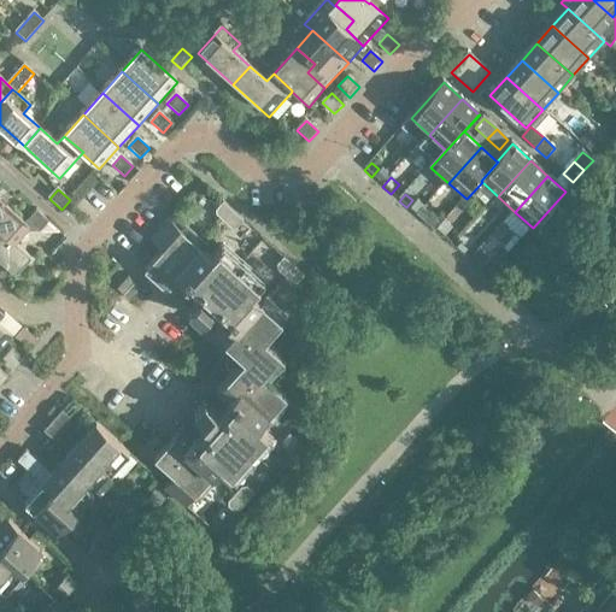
[(30,229),(0,200),(0,264),(17,278),(33,262),(16,246),(30,229)]
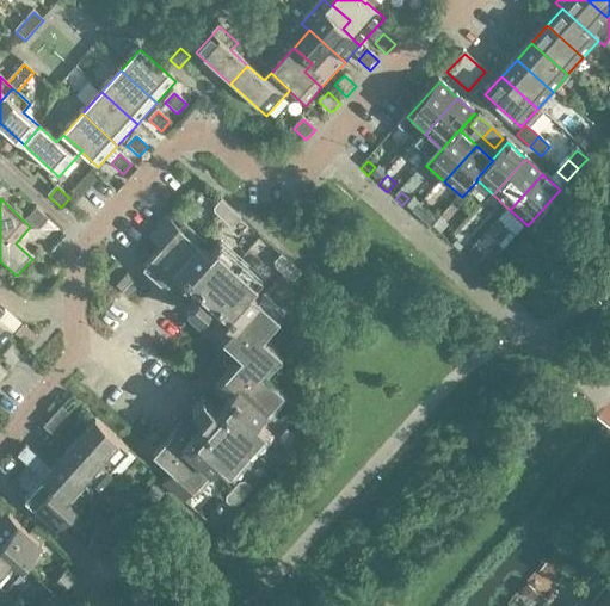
[(221,202),(221,203),(214,210),(215,215),(230,228),(234,228),(241,221),(221,202)]
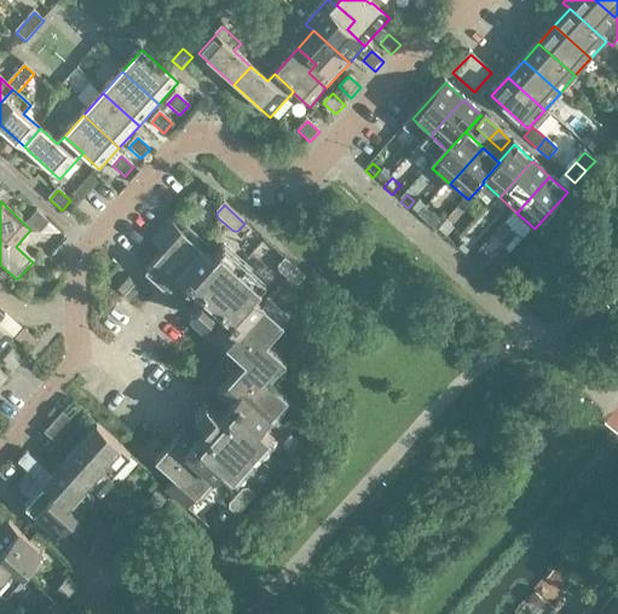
[(50,224),(38,213),(29,222),(41,233),(50,224)]
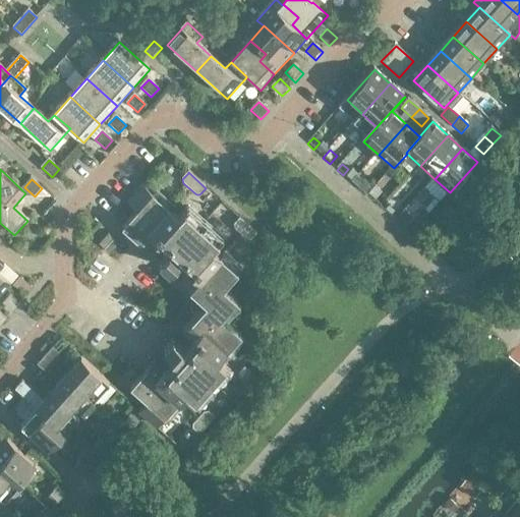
[(178,218),(143,186),(128,204),(137,213),(122,229),(148,252),(160,238),(193,268),(181,282),(207,304),(183,331),(197,343),(168,376),(154,363),(131,389),(148,404),(139,413),(157,429),(188,394),(195,401),(226,366),(219,359),(242,334),(226,320),(240,303),(224,288),(239,272),(213,249),(220,241),(185,211),(178,218)]
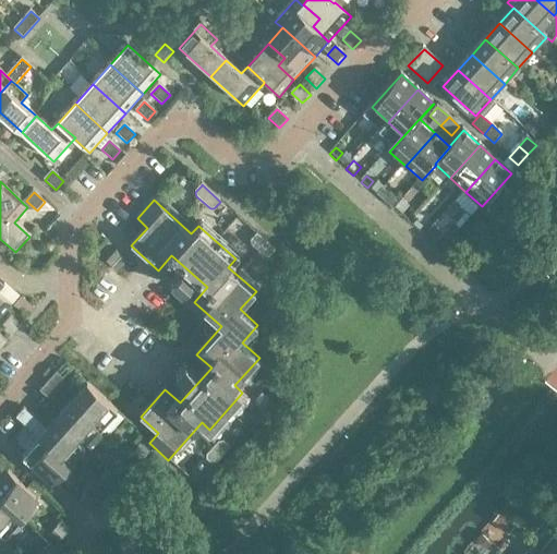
[(406,209),(398,202),(391,209),(399,216),(406,209)]
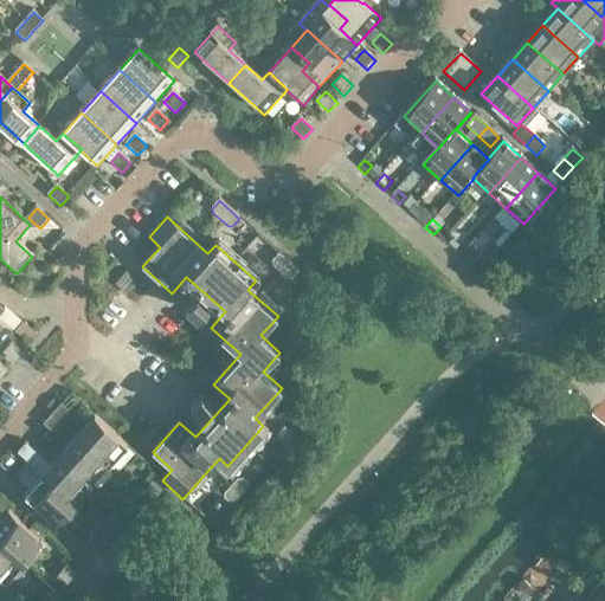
[(298,271),(280,254),(272,262),(272,266),(288,280),(293,280),(300,272),(298,271)]
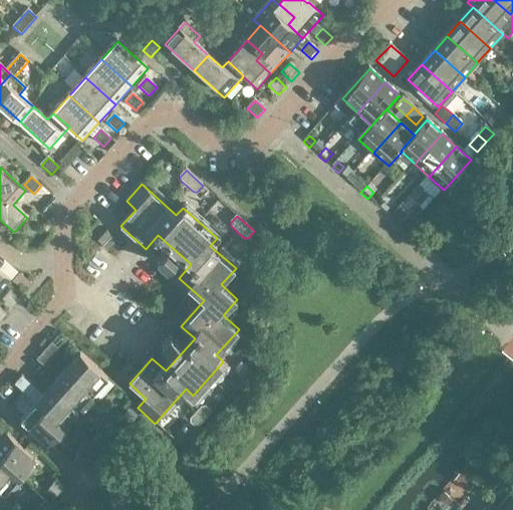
[(109,252),(117,244),(118,242),(107,232),(98,242),(109,252)]
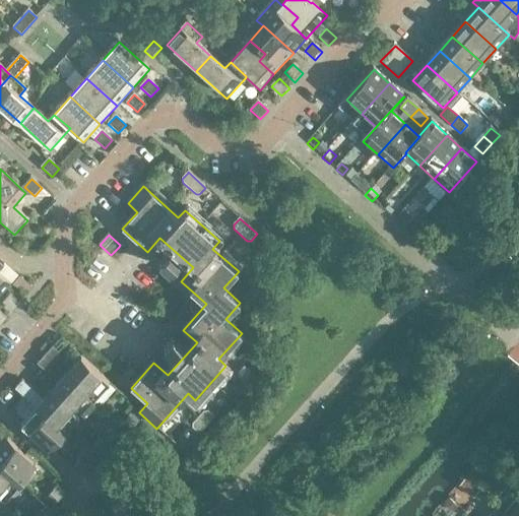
[(0,269),(4,264),(0,260),(0,298),(12,284),(0,273),(0,269)]
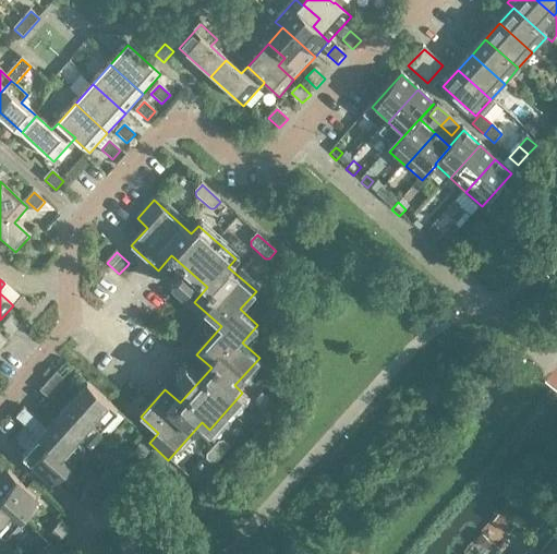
[(28,321),(36,312),(22,299),(13,309),(28,321)]
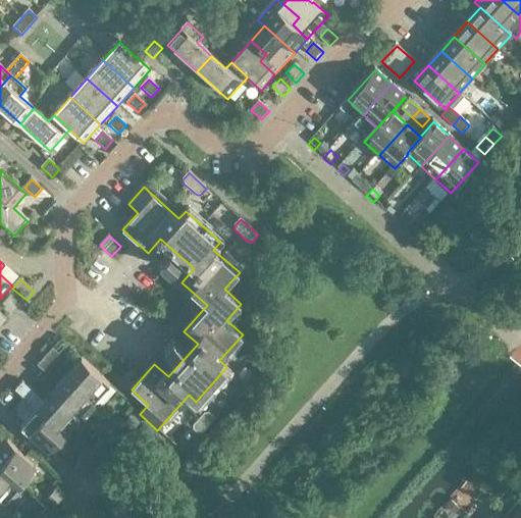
[(2,305),(12,314),(20,306),(10,297),(2,305)]
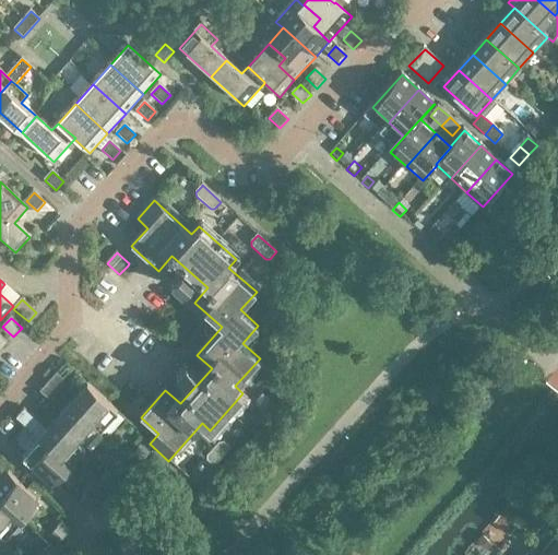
[(57,391),(63,385),(63,380),(57,374),(48,384),(57,391)]
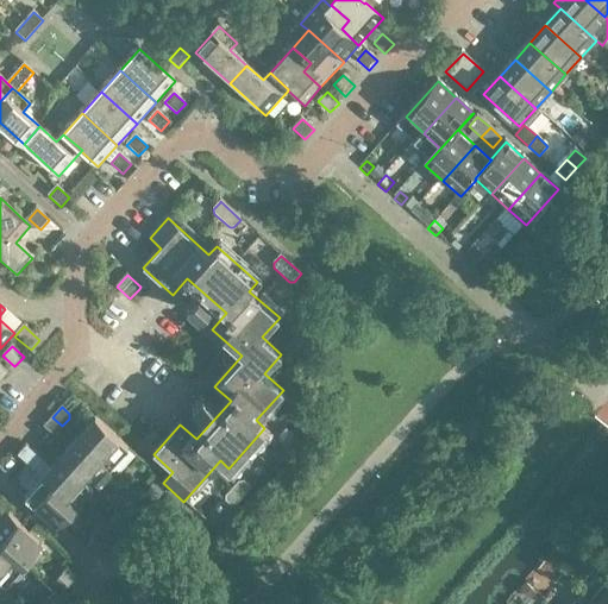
[(62,426),(52,417),(44,427),(51,434),(56,434),(62,426)]
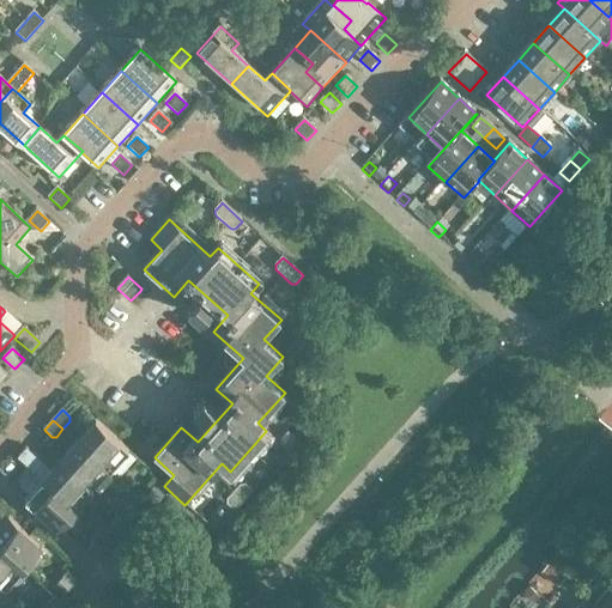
[(97,423),(79,443),(111,473),(129,453),(97,423)]
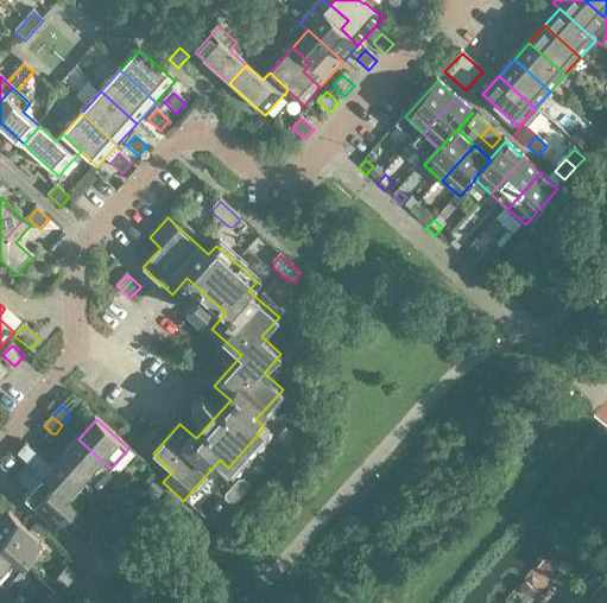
[(286,449),(296,438),(286,429),(279,437),(279,442),(286,449)]
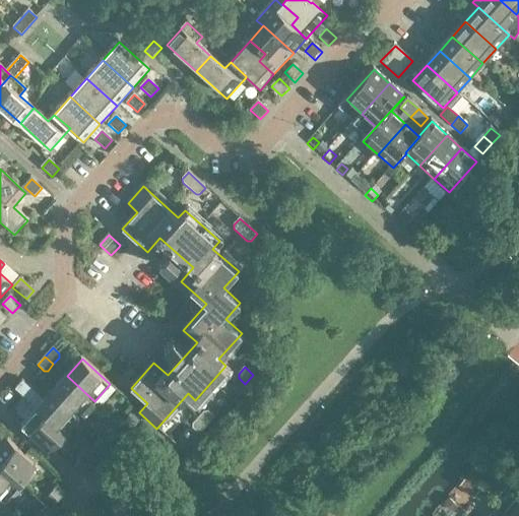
[(94,401),(67,376),(52,393),(79,417),(94,401)]
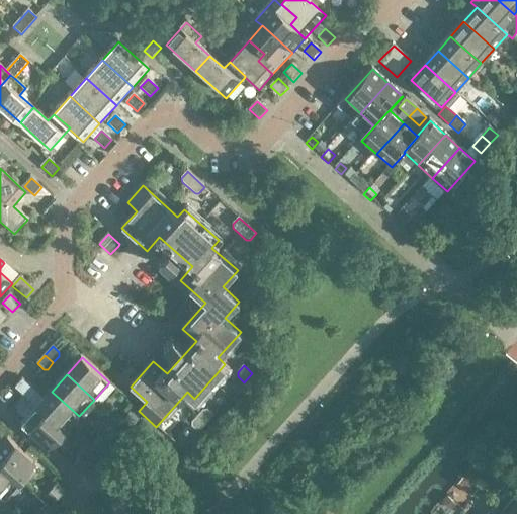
[(23,396),(29,389),(29,384),(23,379),(15,388),(23,396)]
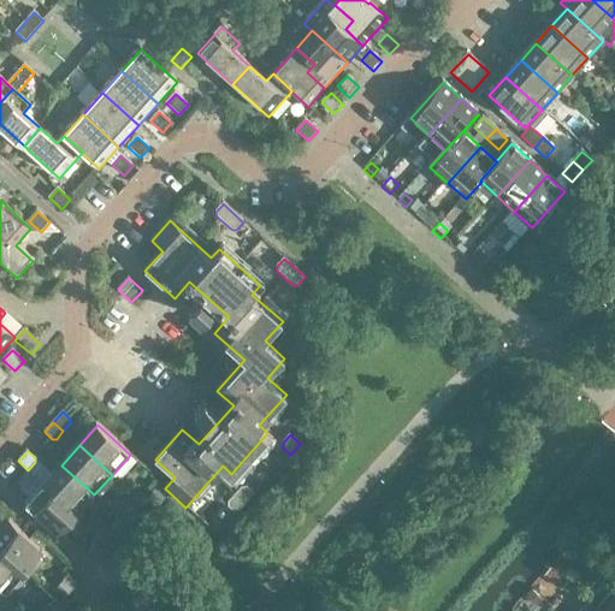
[(94,494),(61,466),(43,485),(83,520),(84,518),(78,512),(94,494)]
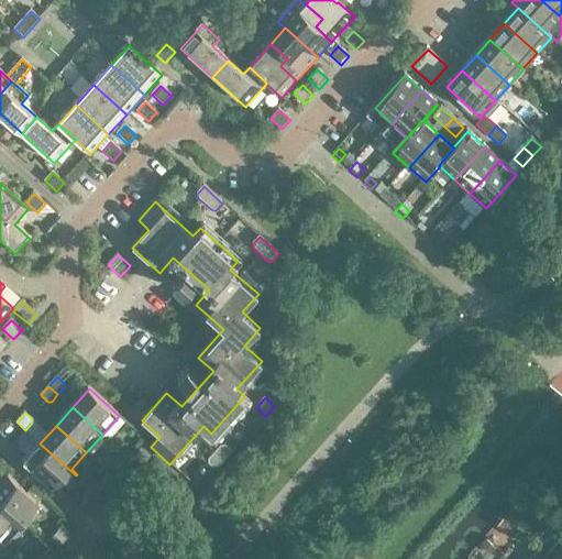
[(76,475),(40,444),(23,462),(54,489),(58,484),(64,489),(76,475)]
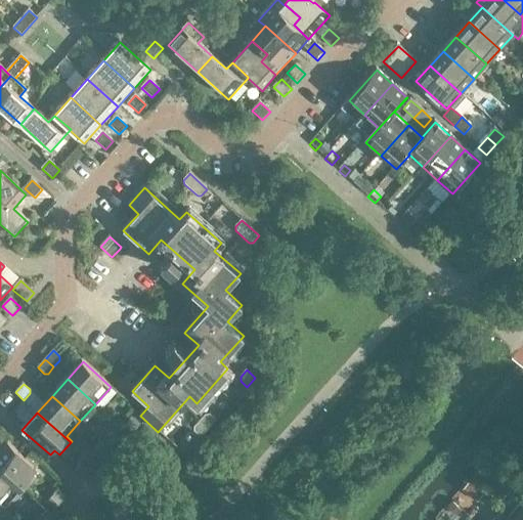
[(202,438),(217,421),(210,415),(206,415),(194,428),(194,432),(202,438)]
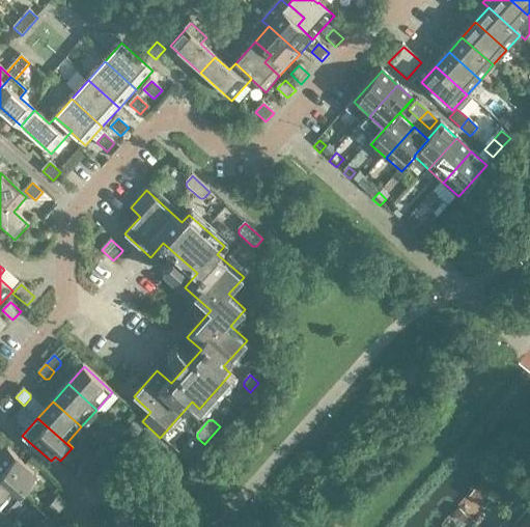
[(8,451),(0,460),(0,474),(26,499),(37,486),(32,481),(36,476),(8,451)]
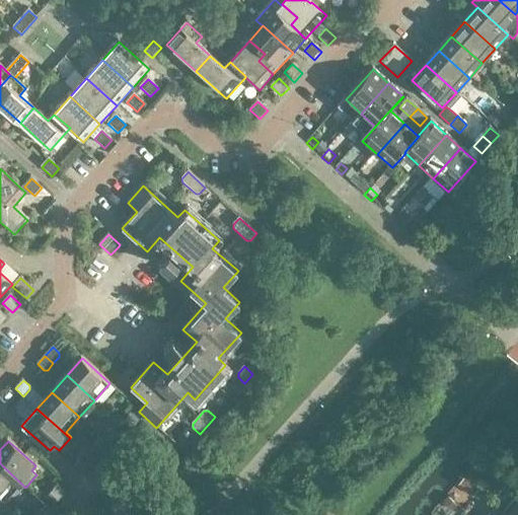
[(79,461),(72,470),(78,475),(82,475),(87,468),(79,461)]
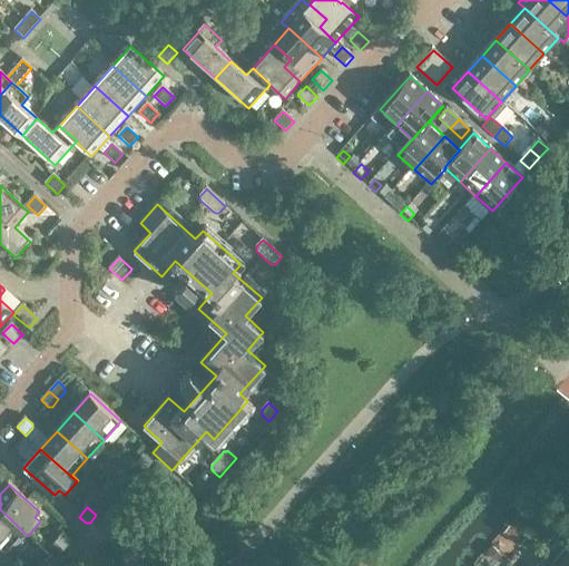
[(28,536),(0,509),(0,543),(7,548),(21,532),(27,536),(28,536)]
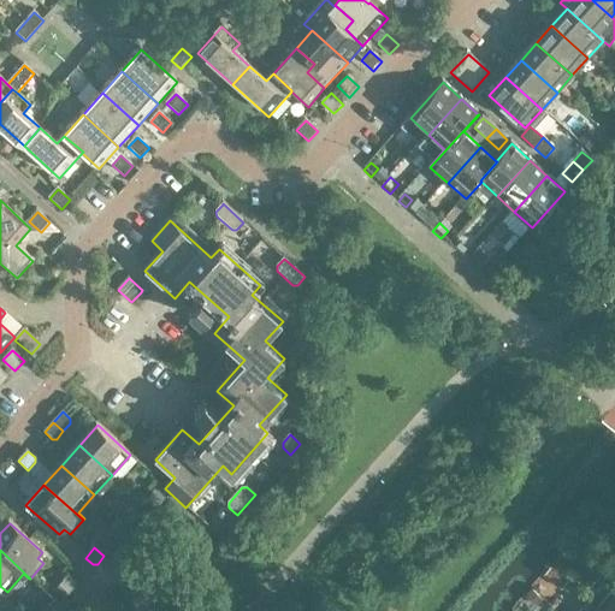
[(556,565),(536,583),(549,599),(569,581),(556,565)]
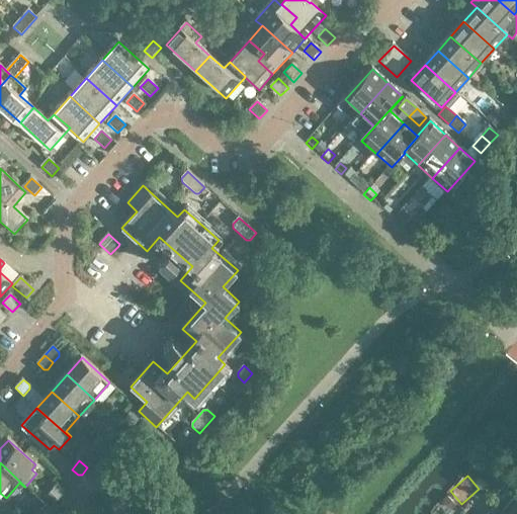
[(64,490),(58,485),(51,493),(59,501),(65,494),(64,490)]
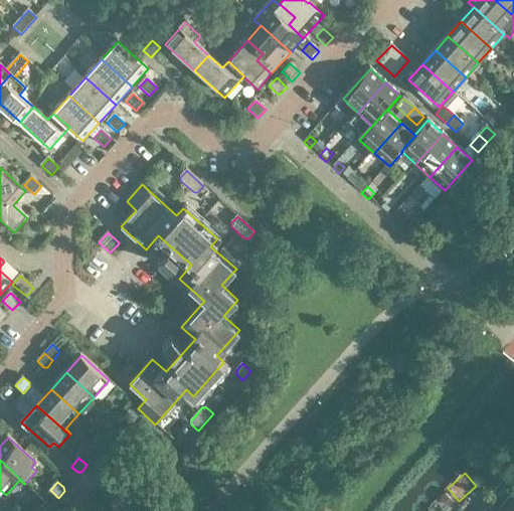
[(513,497),(503,510),(513,510),(513,497)]
